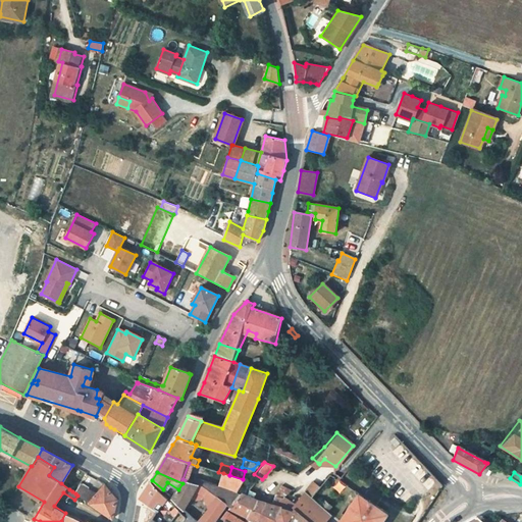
[(229,475),(223,473),(219,488),(207,485),(206,487),(219,498),(226,503),(230,506),(238,496),(235,493),(243,479),(229,475)]
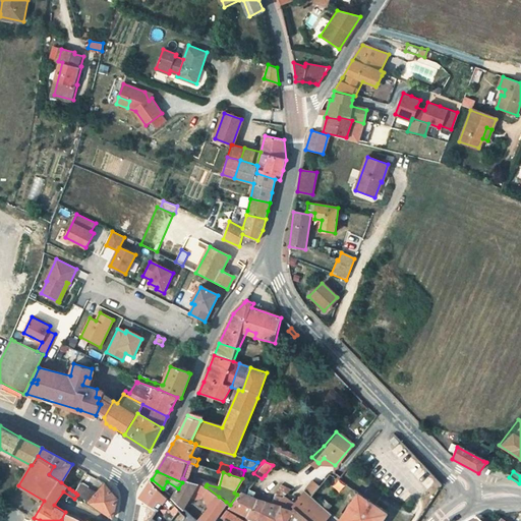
[(328,473),(323,480),(330,484),(334,477),(328,473)]
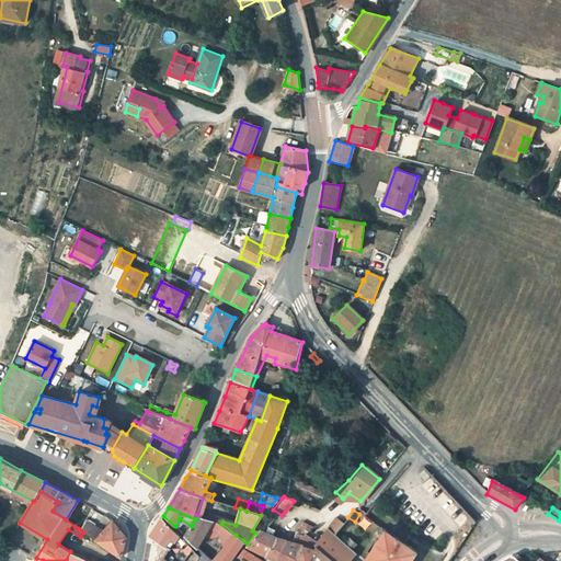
[(365,514),(363,517),(374,525),(379,516),(369,510),(365,514)]
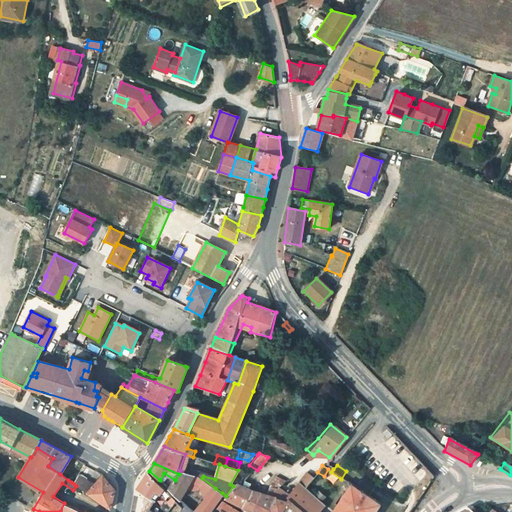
[(182,501),(194,482),(198,476),(181,471),(179,474),(175,480),(170,489),(182,501)]
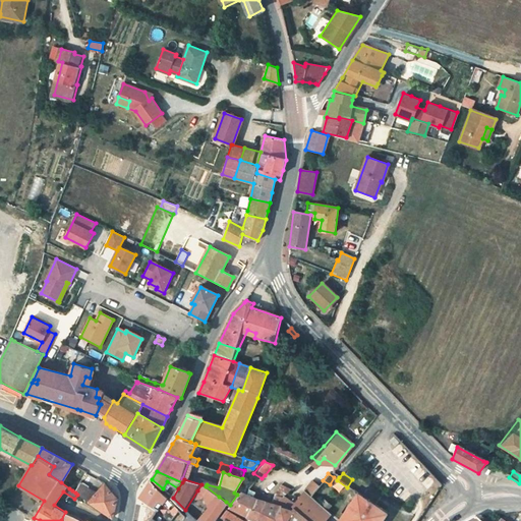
[(319,486),(314,491),(321,497),(330,484),(323,480),(319,486)]
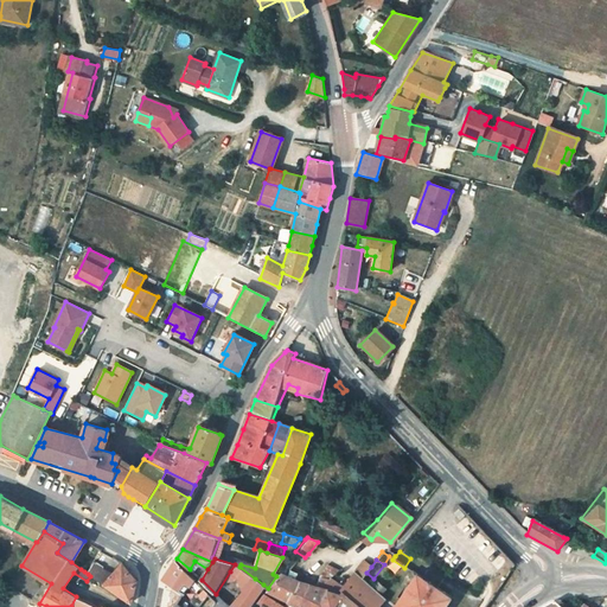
[(189,586),(193,579),(176,561),(163,581),(180,594),(181,595),(189,586)]
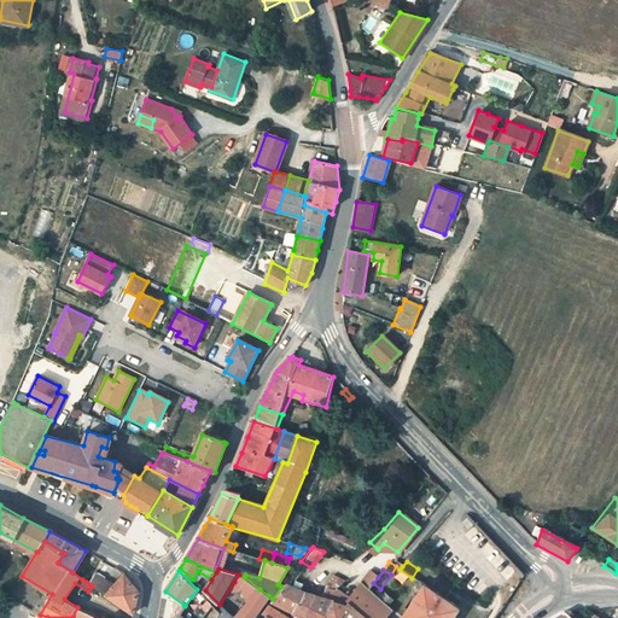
[(92,587),(95,589),(104,578),(97,573),(89,584),(92,587)]
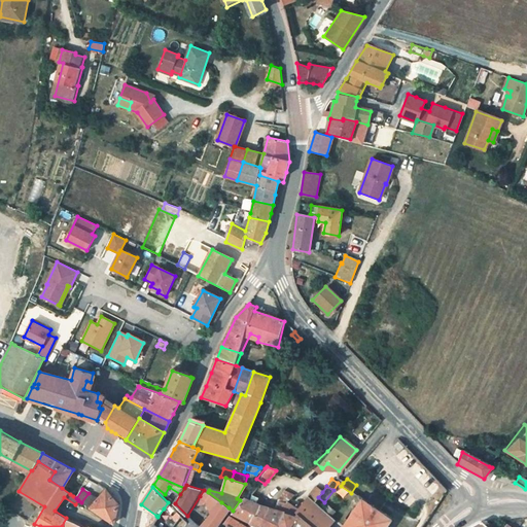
[(294,493),(286,489),(277,504),(283,505),(294,493)]
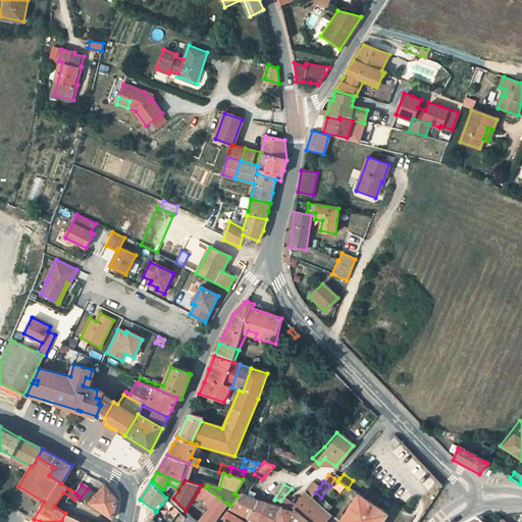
[(117,500),(105,485),(96,493),(88,503),(104,514),(112,519),(115,507),(117,500)]
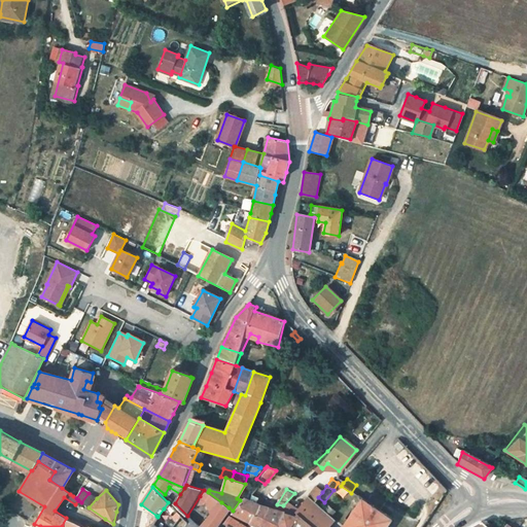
[(208,492),(204,490),(200,496),(205,500),(208,504),(212,510),(214,513),(221,502),(208,492)]
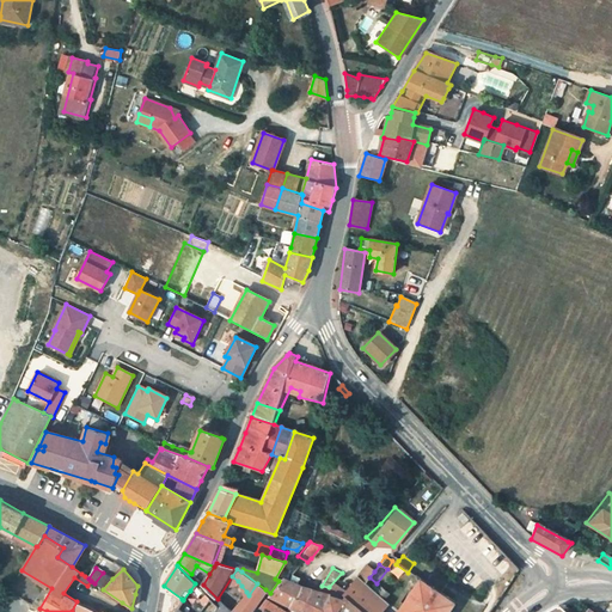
[(299,611),(311,592),(291,583),(297,575),(287,569),(279,581),(270,593),(268,595),(275,599),(271,605),(280,611),(285,604),(289,606),(286,611),(299,611)]
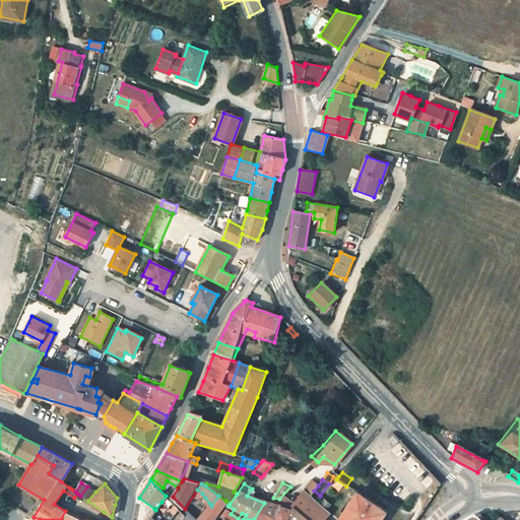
[(318,485),(312,483),(287,511),(290,513),(293,510),(307,519),(324,519),(329,514),(316,502),(310,497),(314,491),(318,485)]
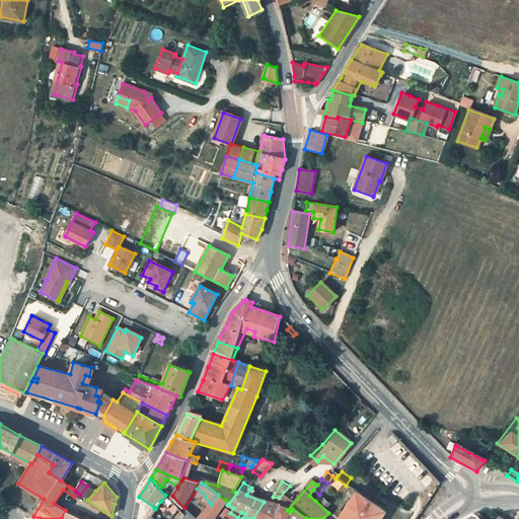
[(95,491),(87,486),(80,495),(87,500),(95,491)]
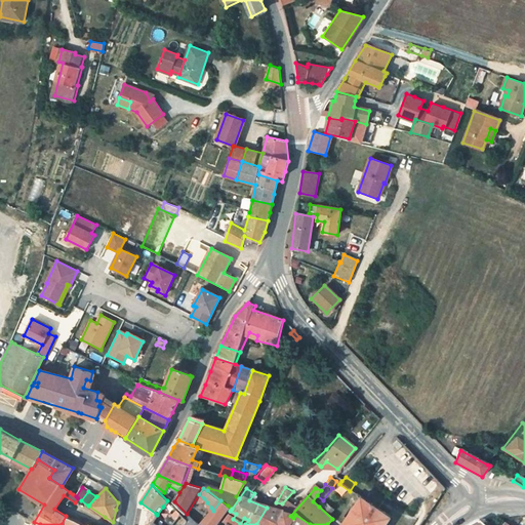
[(313,501),(319,507),(323,500),(317,495),(313,501)]
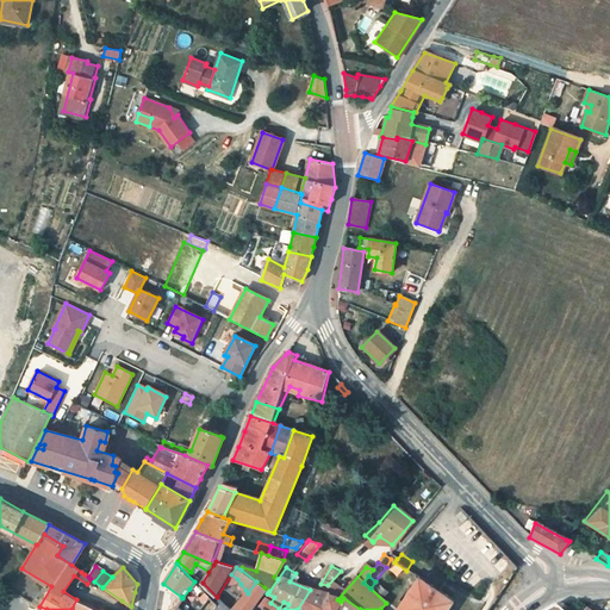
[(447,609),(453,602),(415,576),(410,583),(415,585),(398,609),(447,609)]
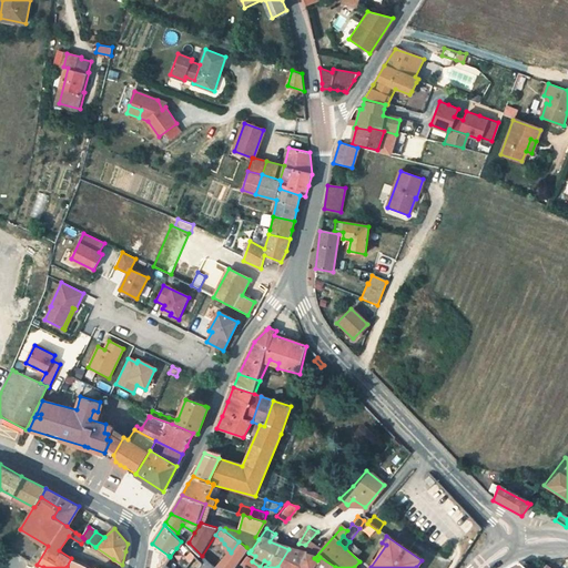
[(231,567),(246,547),(239,541),(231,553),(224,559),(221,557),(214,567),(231,567)]
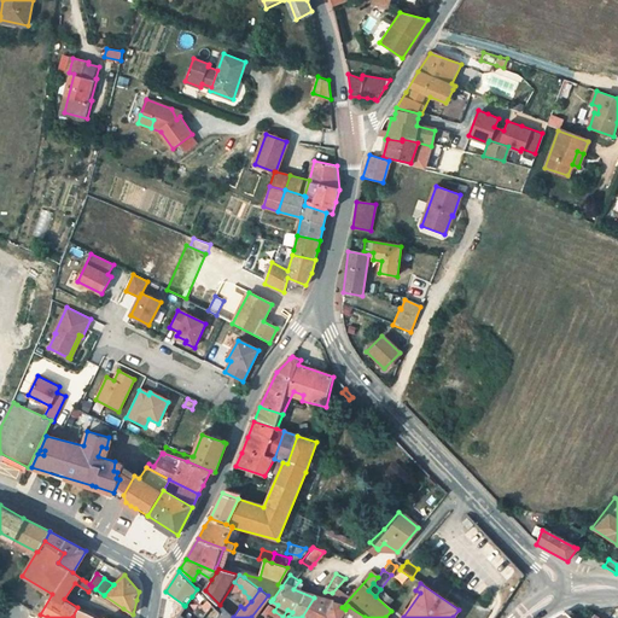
[(337,617),(345,610),(342,607),(314,598),(302,617),(337,617)]
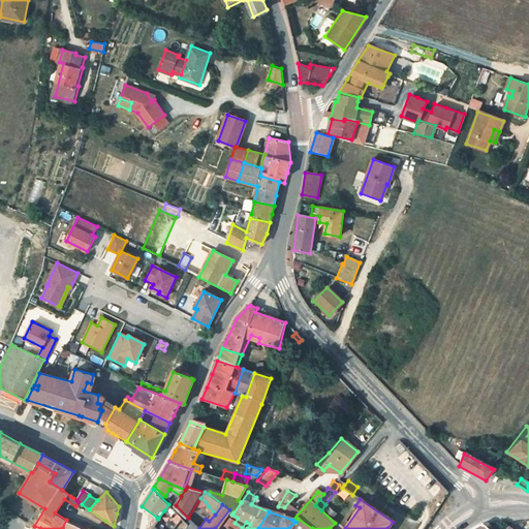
[(172,519),(176,523),(182,517),(177,512),(173,518),(172,519)]
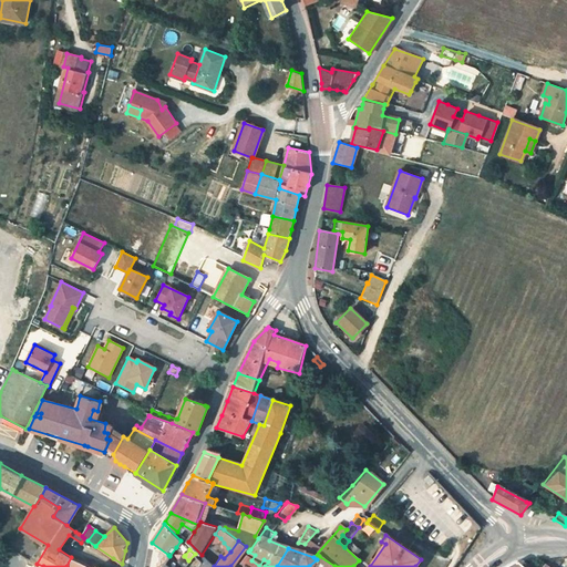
[(183,566),(196,566),(202,560),(195,554),(188,560),(183,566)]
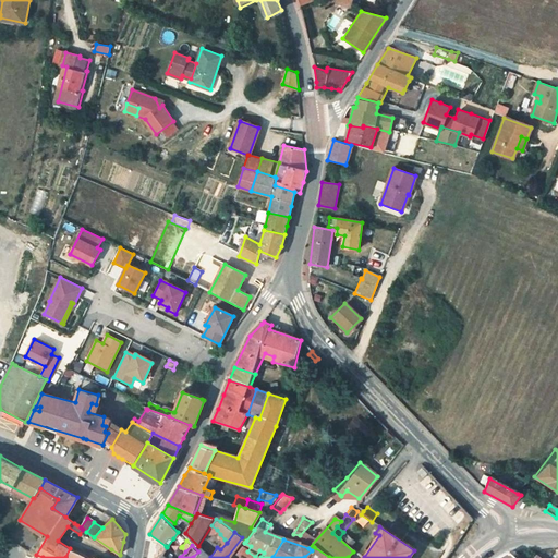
[(235,555),(239,556),(241,557),(256,557),(255,557),(247,552),(241,547),(235,555)]
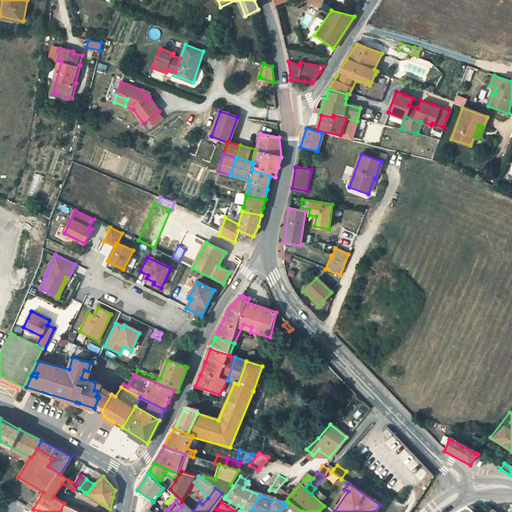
[(302,511),(288,502),(286,505),(279,511),(302,511)]
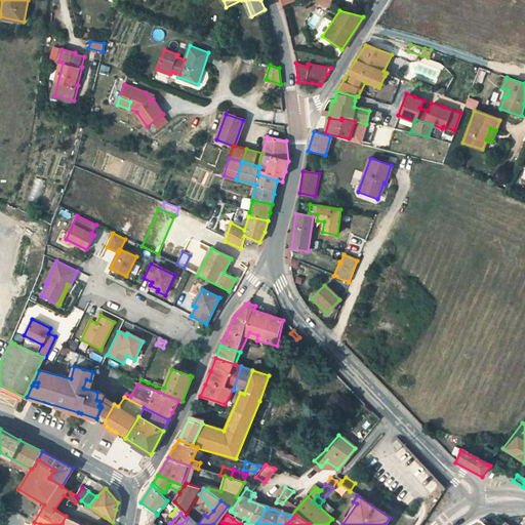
[(92,524),(91,524),(90,524),(84,524),(80,522),(73,518),(66,516),(62,524),(92,524)]
